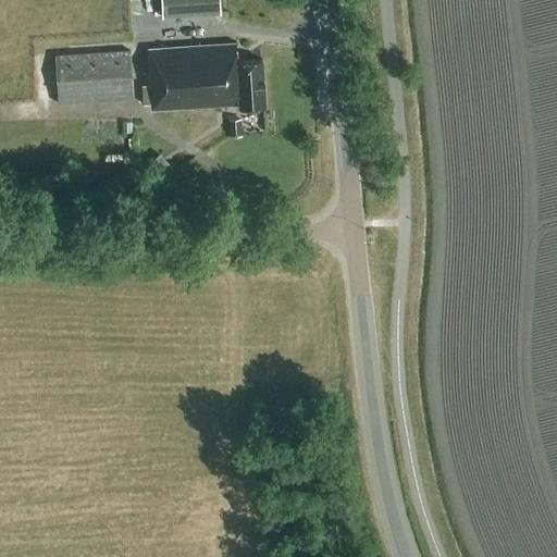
[(164,0),(165,11),(224,9),(223,0),(164,0)]
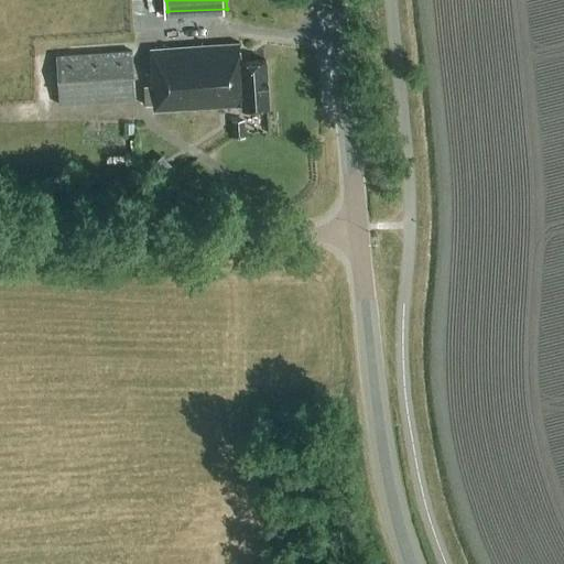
[(239,45),(151,51),(153,86),(144,87),(145,106),(153,106),(154,110),(242,106),(242,108),(269,107),(266,61),(242,63),(239,45)]
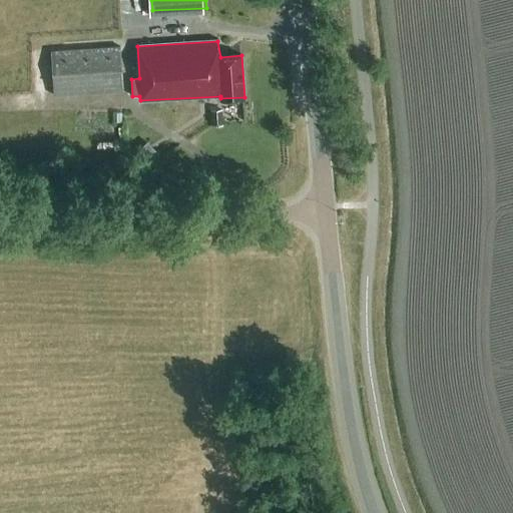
[(120,47),(51,51),(53,90),(54,95),(123,91),(120,47)]
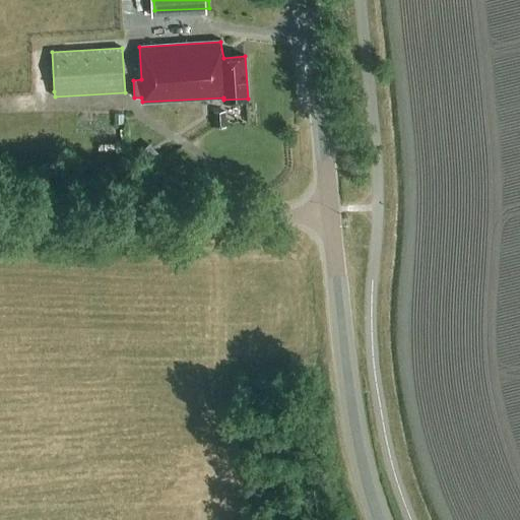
[(213,128),(225,127),(224,111),(213,112),(213,128)]
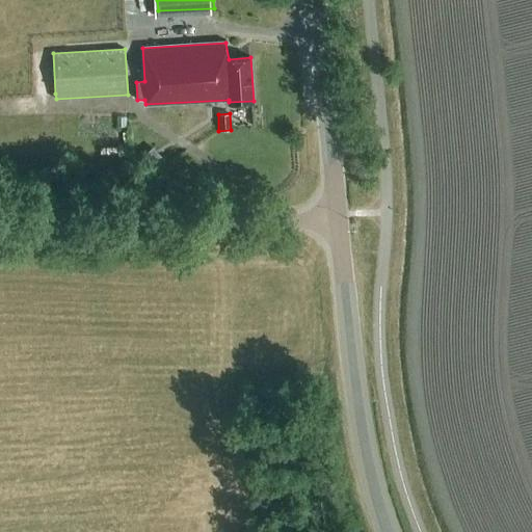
[(142,155),(155,168),(167,156),(155,142),(142,155)]
